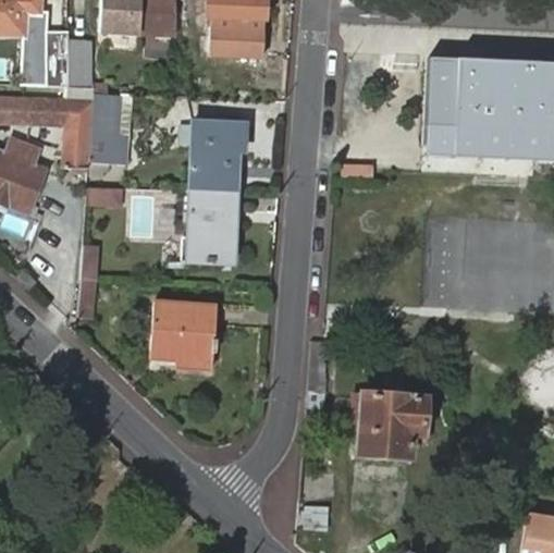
[(0,0),(0,31),(26,32),(27,13),(27,0),(0,0)]
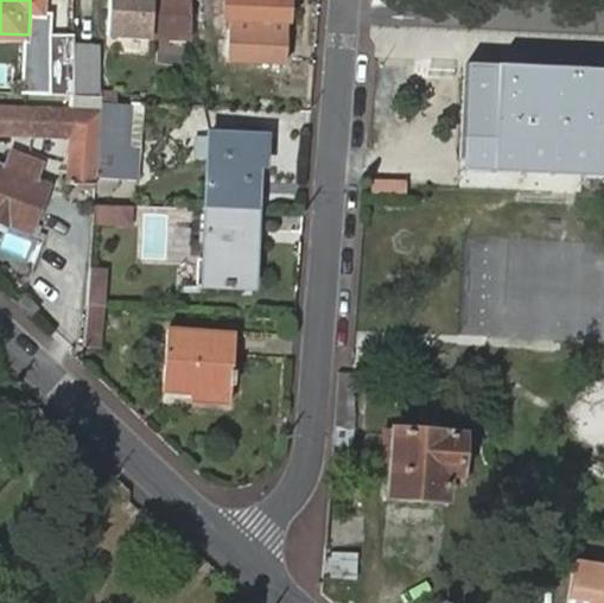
[(30,0),(30,14),(48,16),(49,0),(30,0)]
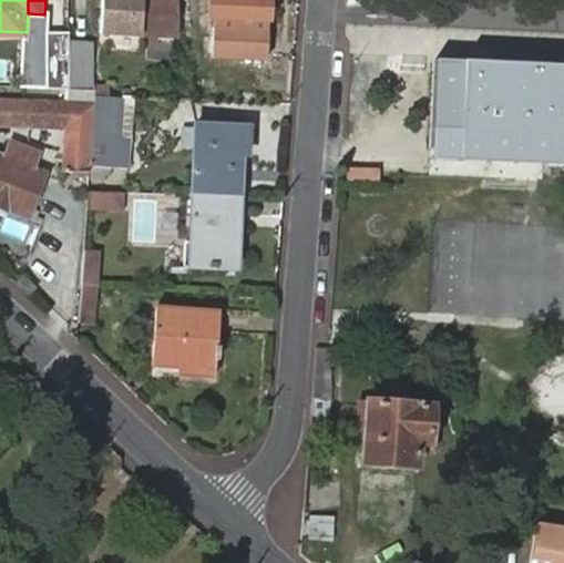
[(104,0),(103,30),(182,33),(181,0),(104,0)]
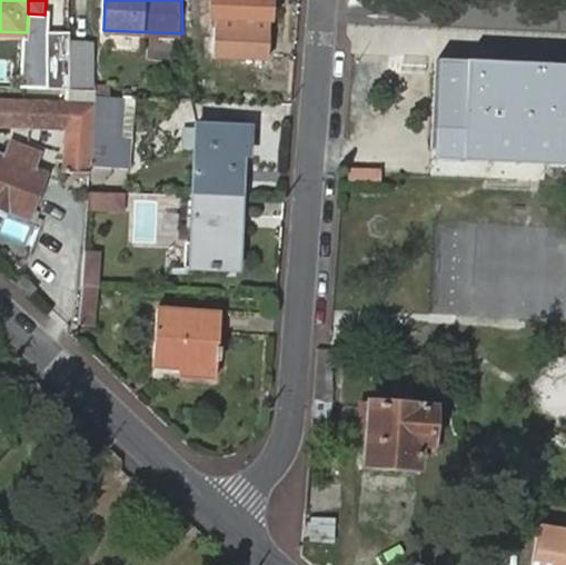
[(217,0),(216,55),(269,57),(271,7),(246,6),(246,0),(217,0)]
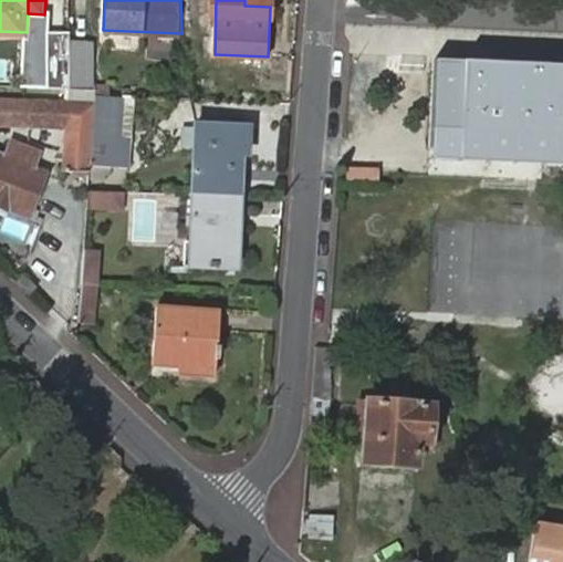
[(49,30),(49,85),(72,87),(72,41),(72,29),(49,30)]
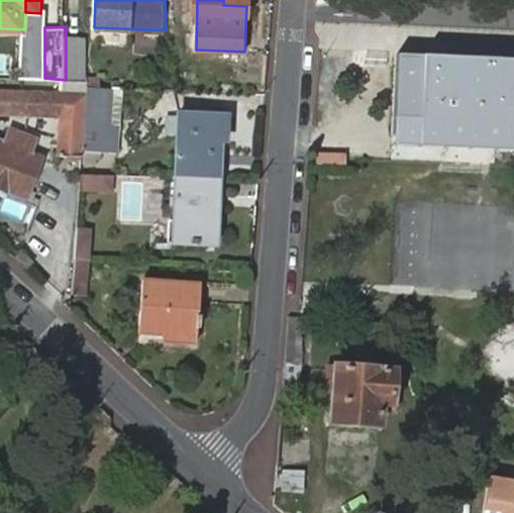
[(85,37),(66,37),(66,80),(86,81),(85,37)]
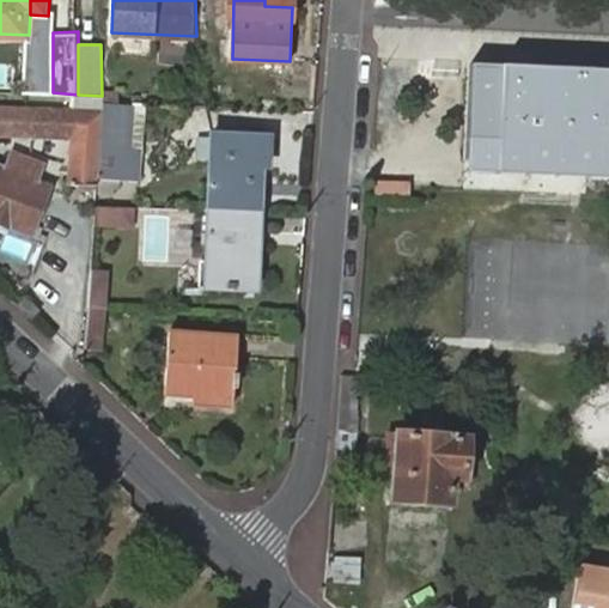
[(608,68),(473,62),(472,95),(468,168),(524,170),(608,174),(608,68)]
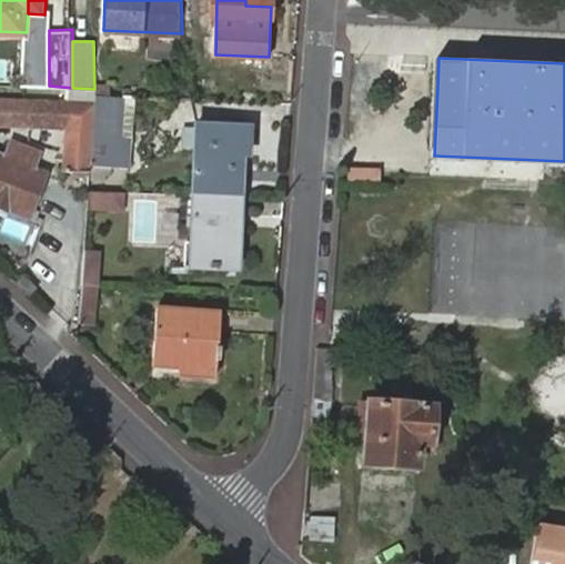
[(129,94),(99,93),(93,165),(127,167),(129,94)]
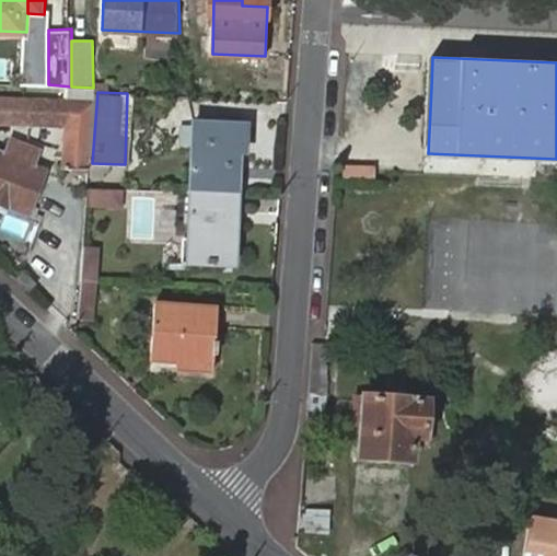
[(20,97),(0,95),(0,120),(68,124),(68,164),(91,165),(96,99),(20,97)]
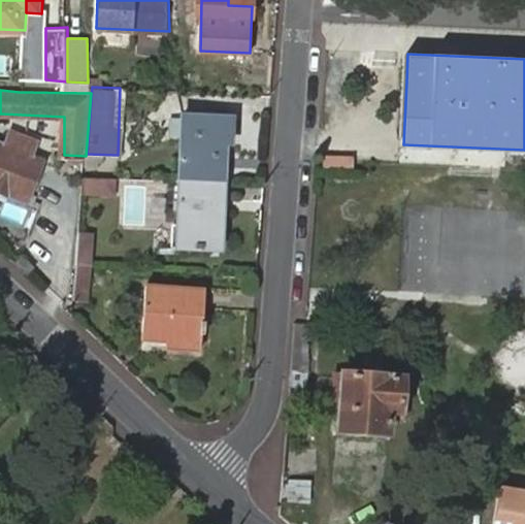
[(183,178),(225,181),(228,115),(185,113),(183,178)]
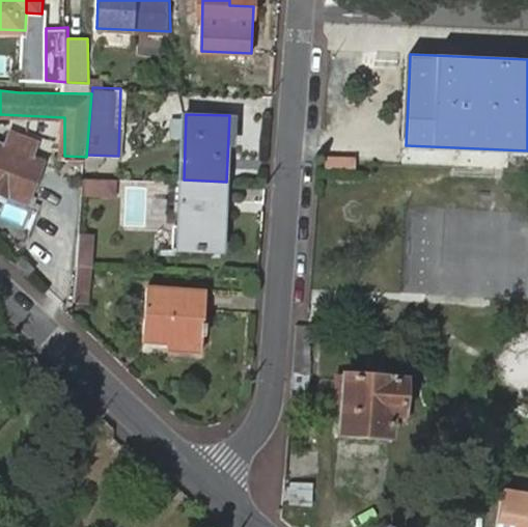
[(0,144),(0,192),(28,203),(44,162),(26,155),(31,139),(11,131),(5,147),(0,144)]
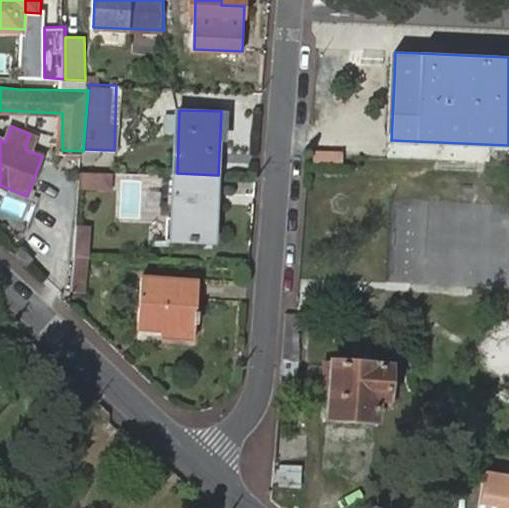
[(113,172),(82,171),(80,188),(112,190),(113,172)]
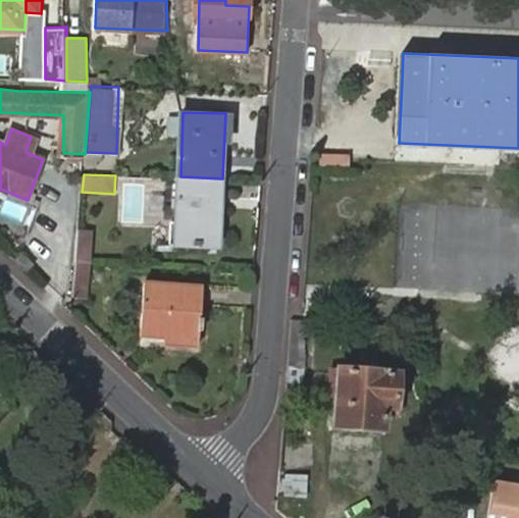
[(220,245),(222,178),(180,176),(177,244),(220,245)]
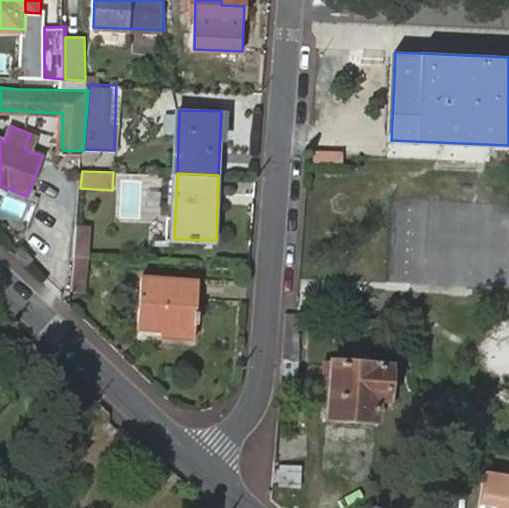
[(92,226),(78,226),(75,255),(90,256),(92,226)]
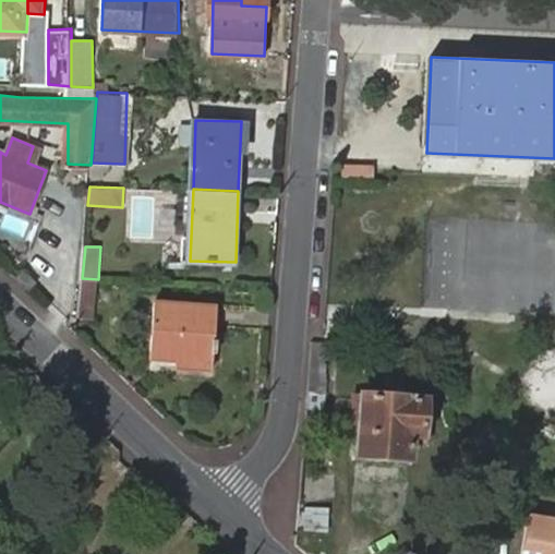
[(98,279),(82,278),(79,315),(95,316),(98,279)]
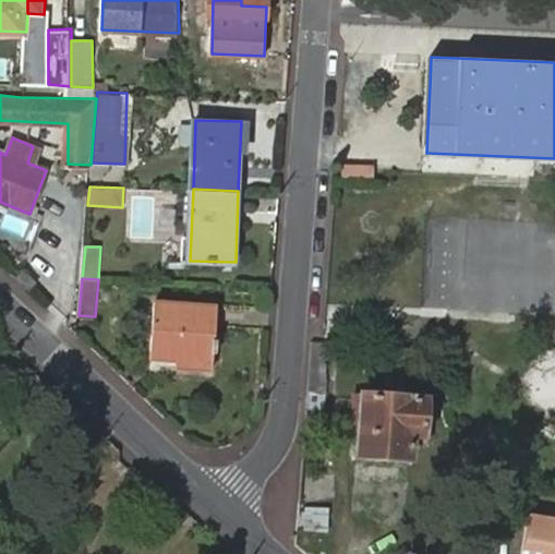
[(156,300),(152,357),(185,359),(184,366),(214,368),(215,351),(218,352),(219,339),(216,339),(217,304),(156,300)]
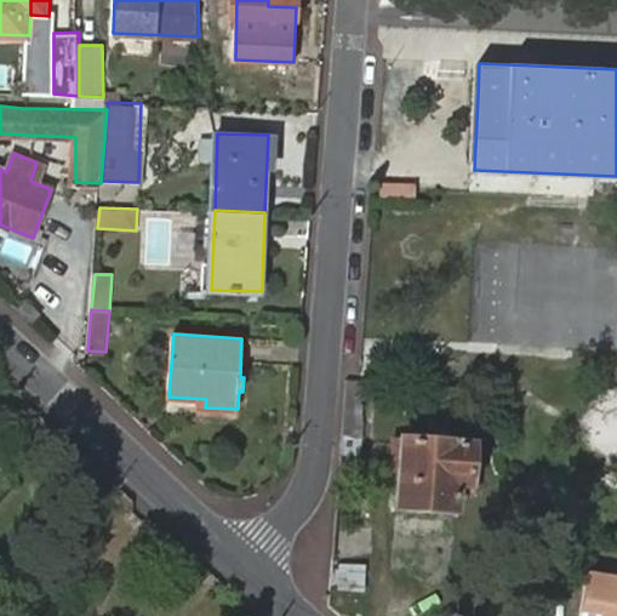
[(393,460),(401,458),(404,437),(394,435),(393,460)]
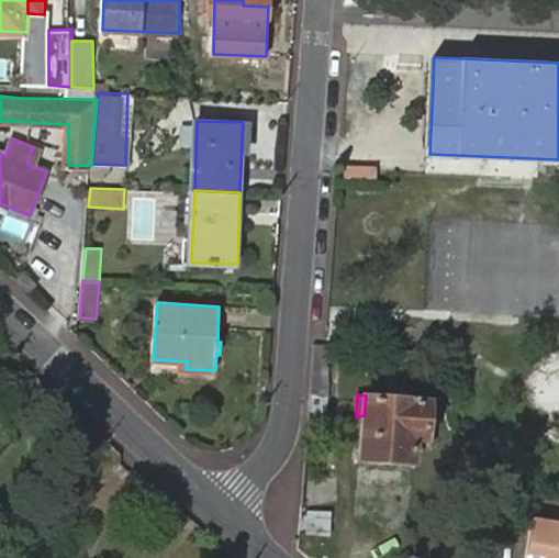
[(414,437),(427,438),(429,400),(366,395),(364,415),(360,457),(412,461),(414,437)]
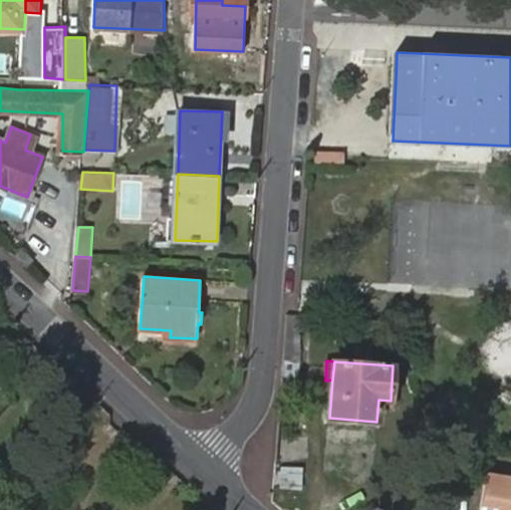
[(300,488),(301,465),(276,464),(276,487),(300,488)]
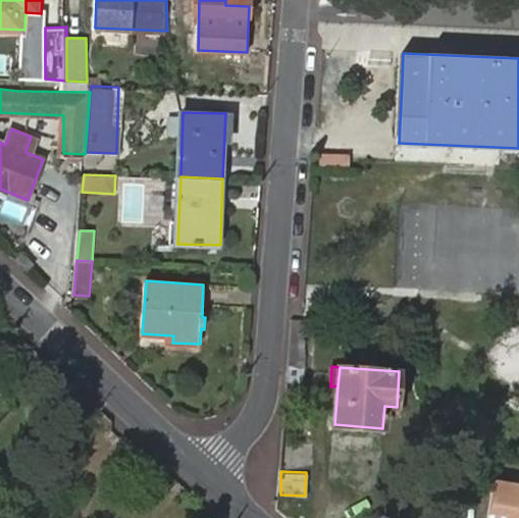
[(518,483),(496,480),(488,517),(518,517),(518,483)]
